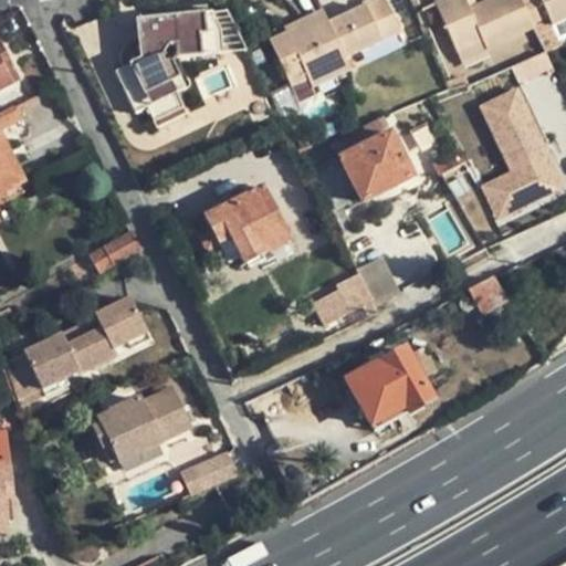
[(364,0),(334,16),(353,52),(408,24),(395,0),(364,0)]
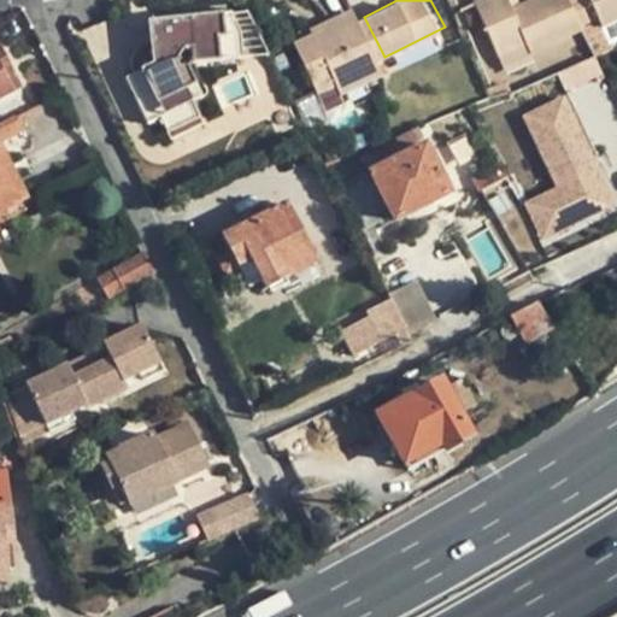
[(528,0),(517,5),(515,0),(482,0),(503,53),(532,41),(534,48),(585,29),(582,23),(573,0),(528,0)]
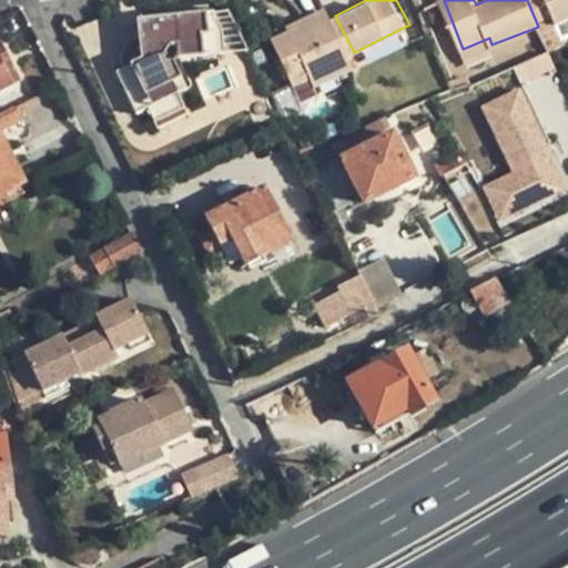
[(567,0),(527,0),(536,21),(553,14),(556,22),(567,17),(567,0)]
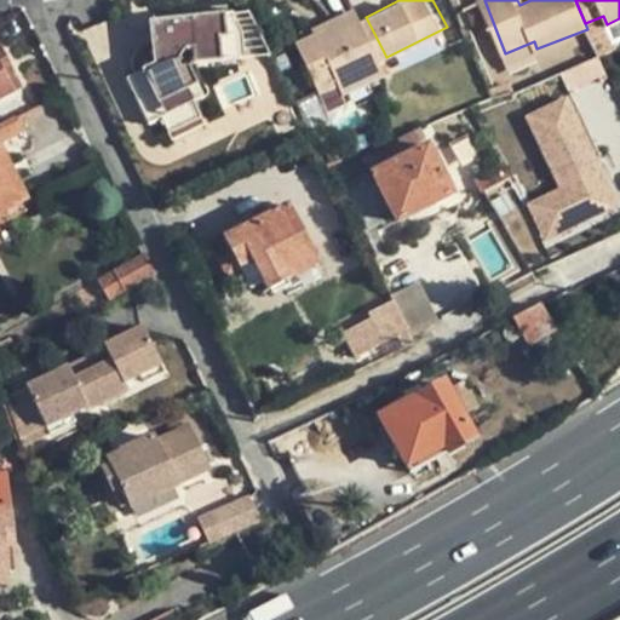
[(386,57),(366,17),(360,4),(323,23),(326,29),(305,40),(329,89),(351,79),(355,86),(392,68),(386,57)]
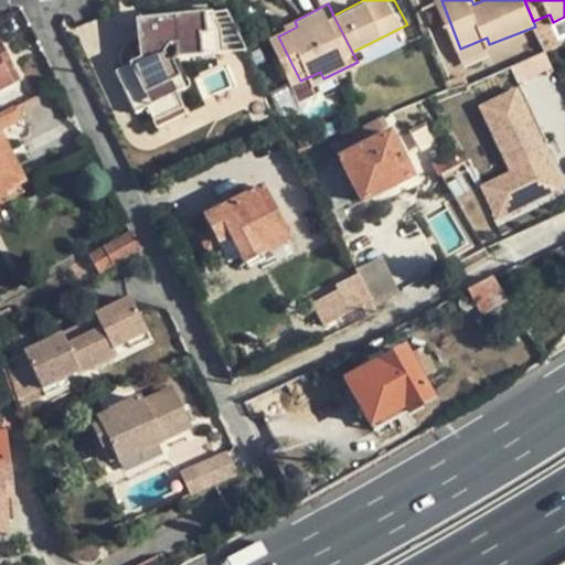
[(419,12),(432,34),(445,27),(434,4),(419,12)]
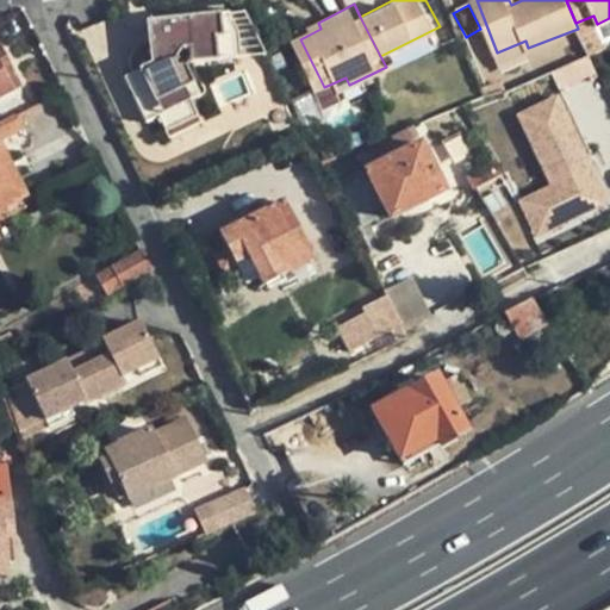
[(226,8),(213,10),(216,30),(207,30),(210,54),(249,50),(226,8)]
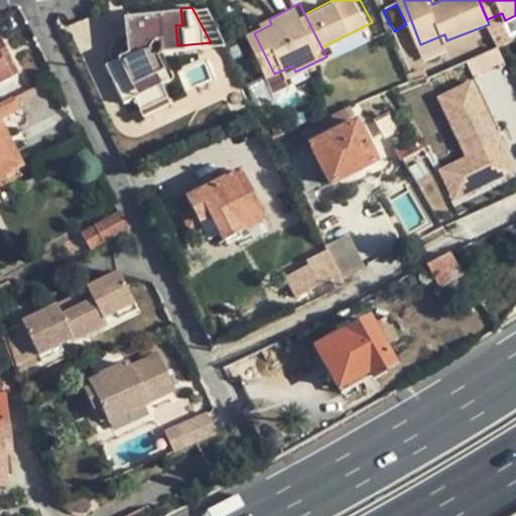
[(182,25),(180,8),(122,14),(123,23),(126,48),(102,59),(101,60),(120,99),(130,94),(140,112),(167,99),(153,69),(160,66),(153,50),(145,50),(145,43),(150,35),(157,34),(158,47),(177,45),(175,25),(182,25)]
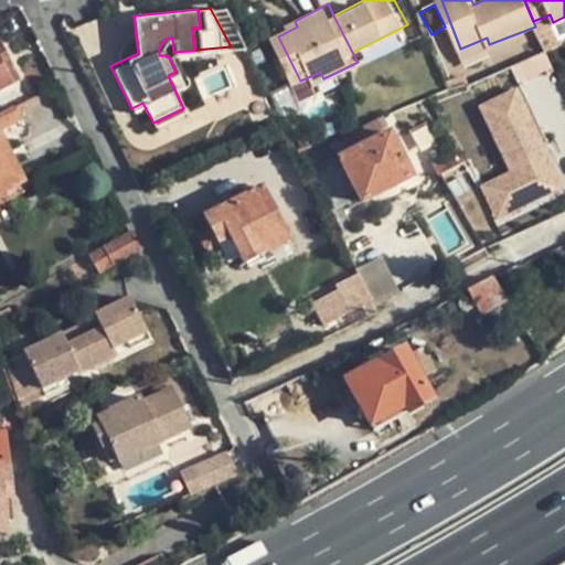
[(128,27),(119,31),(116,35),(110,43),(109,53),(110,63),(112,65),(138,53),(135,25),(128,27)]
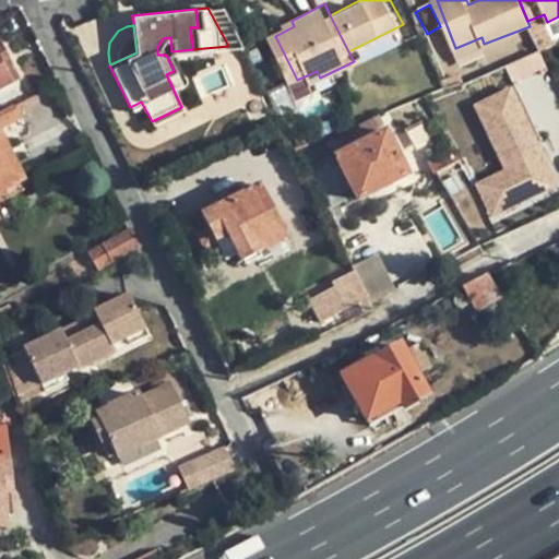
[(485,46),(484,44),(482,37),(455,48),(459,56),(485,46)]
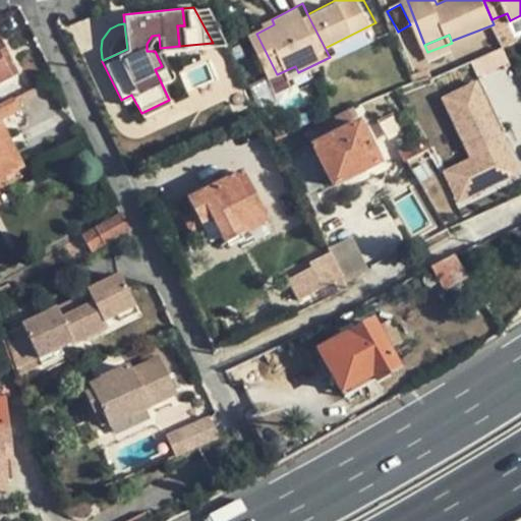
[(3,59),(10,55),(1,38),(0,38),(0,80),(11,75),(3,59)]
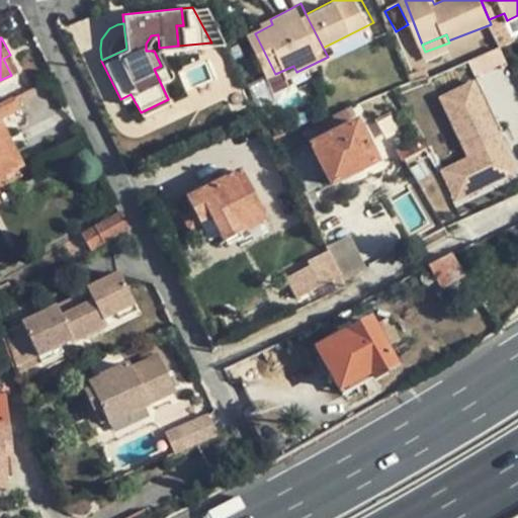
[(481,69),(507,62),(504,52),(478,59),(481,69)]
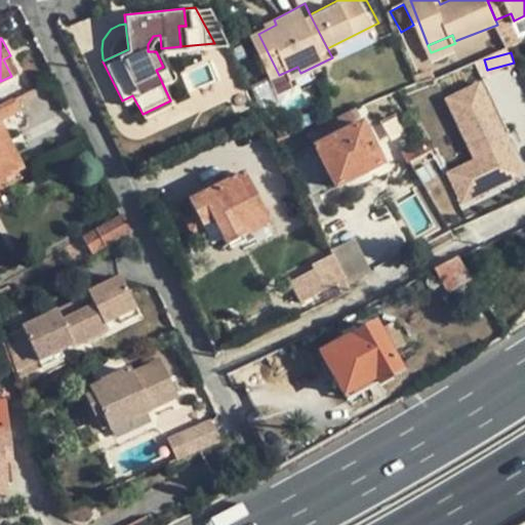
[(18,72),(10,55),(3,59),(11,76),(18,72)]
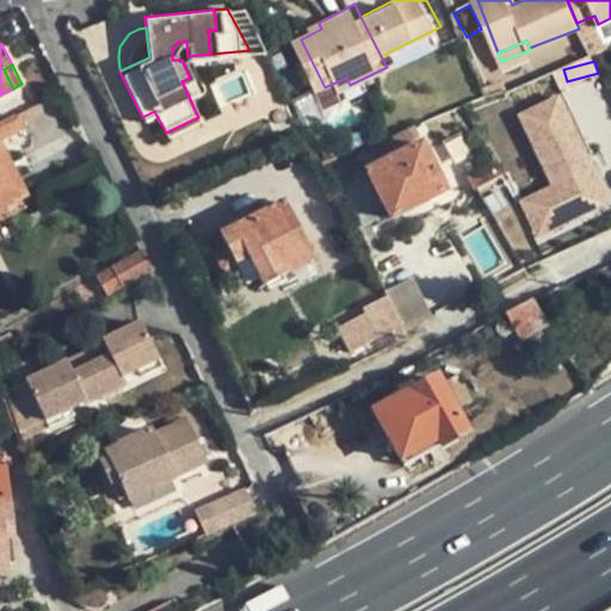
[(538,76),(503,91),(507,104),(543,88),(538,76)]
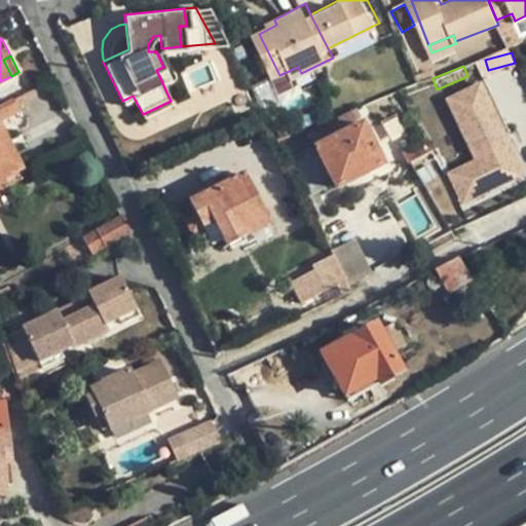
[(462,209),(525,179),(525,166),(484,78),(444,97),(473,158),(445,172),(462,209)]
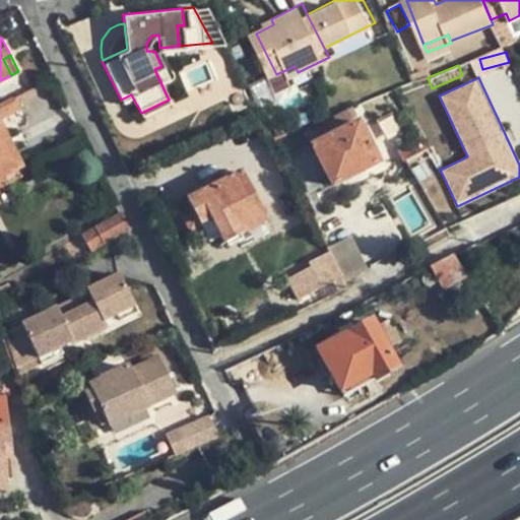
[(0,118),(15,111),(10,100),(0,104),(0,175),(20,166),(0,127),(0,118)]
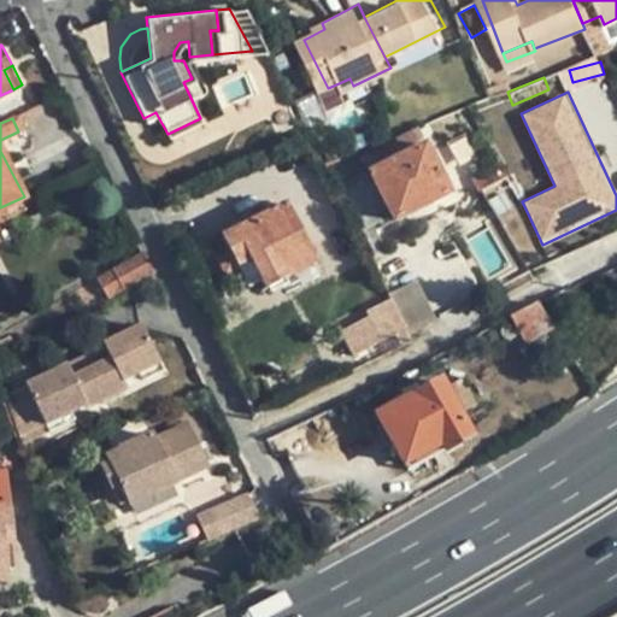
[(424,142),(416,125),(363,153),(371,170),(424,142)]
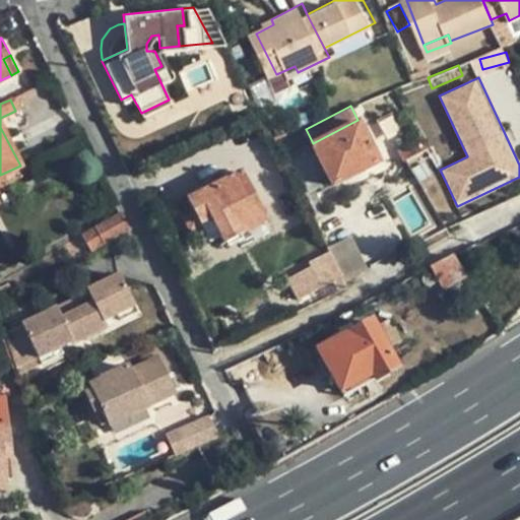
[(378,161),(358,120),(313,143),(332,184),(378,161)]
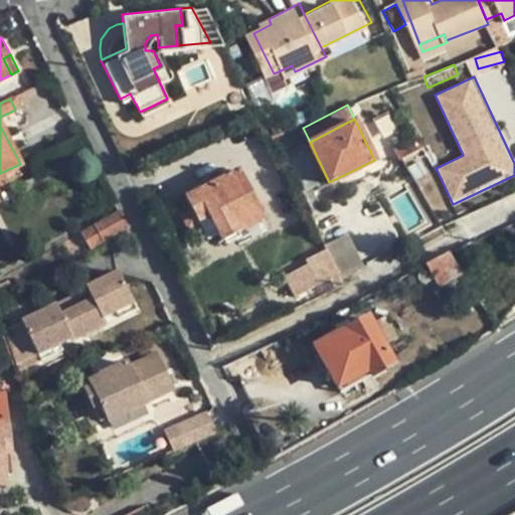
[(185,195),(191,208),(199,223),(207,238),(218,233),(221,238),(262,218),(237,169),(185,195)]
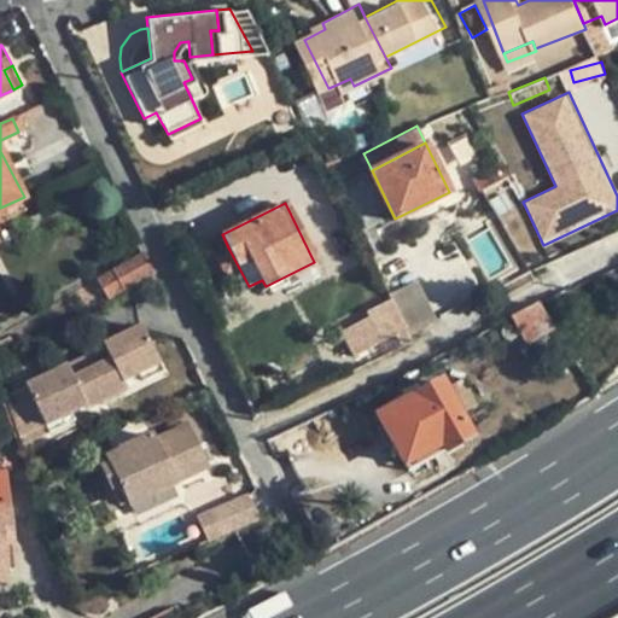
[(112,267),(124,287),(152,270),(141,250),(112,267)]
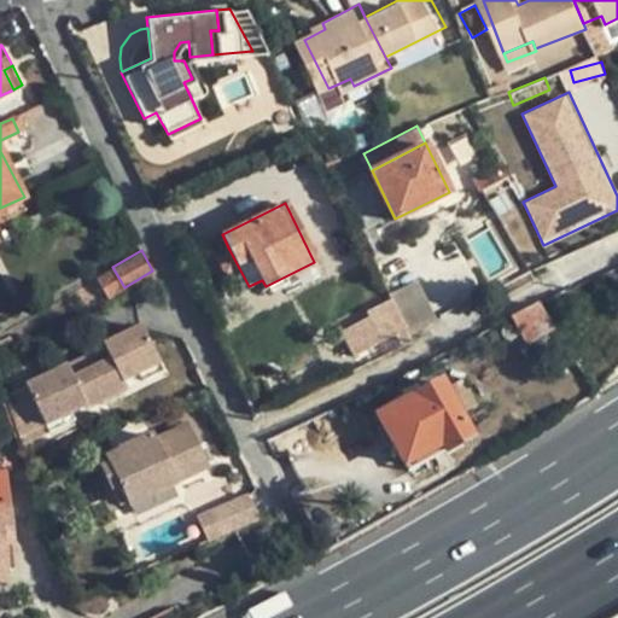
[(225,277),(239,268),(229,250),(215,258),(225,277)]
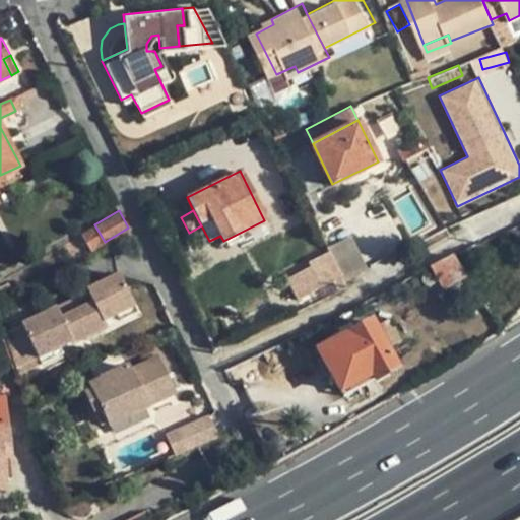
[(79,233),(89,251),(91,249),(105,242),(94,224),(79,233)]
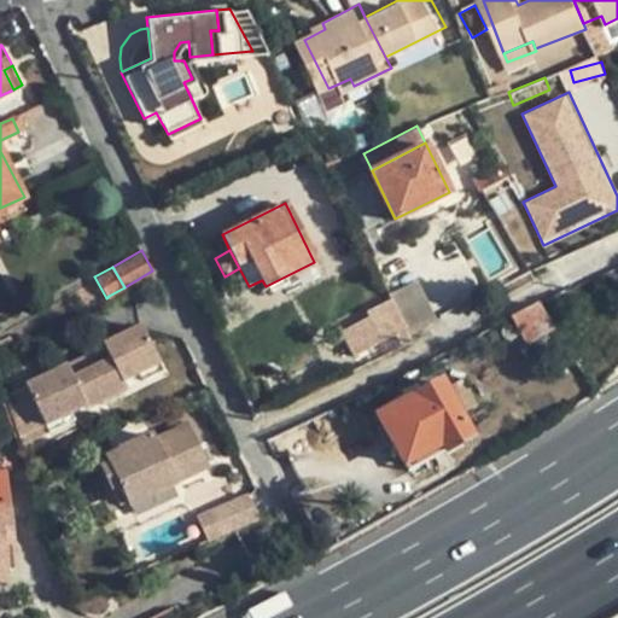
[(351,355),(403,330),(389,298),(365,309),(367,316),(340,330),(351,355)]
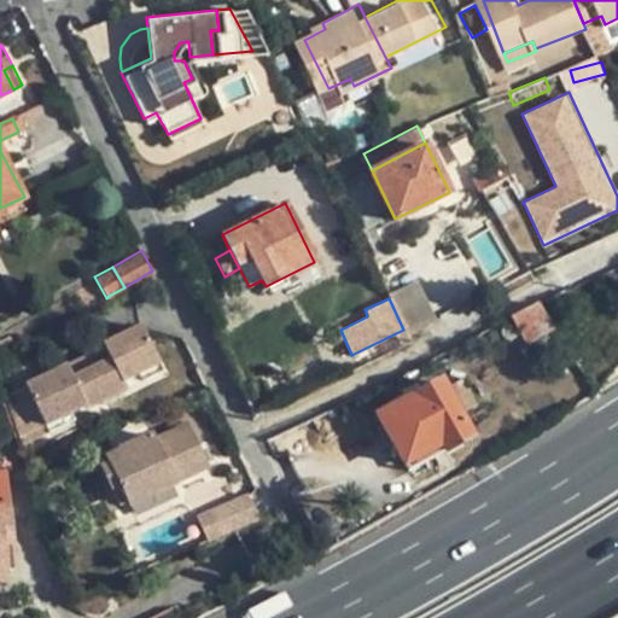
[(537,302),(508,315),(525,343),(553,327),(537,302)]
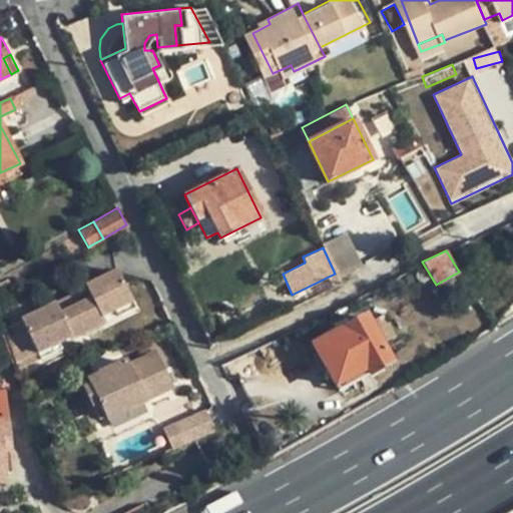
[(100,315),(109,312),(132,301),(117,270),(84,286),(89,297),(75,303),(87,331),(103,323),(100,315)]
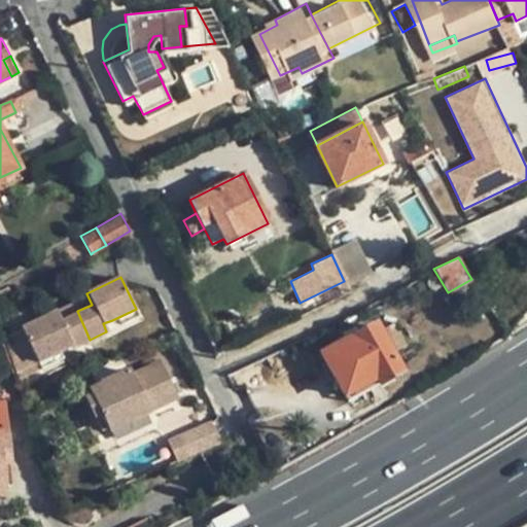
[(72,300),(73,302),(77,311),(92,305),(86,293),(72,300)]
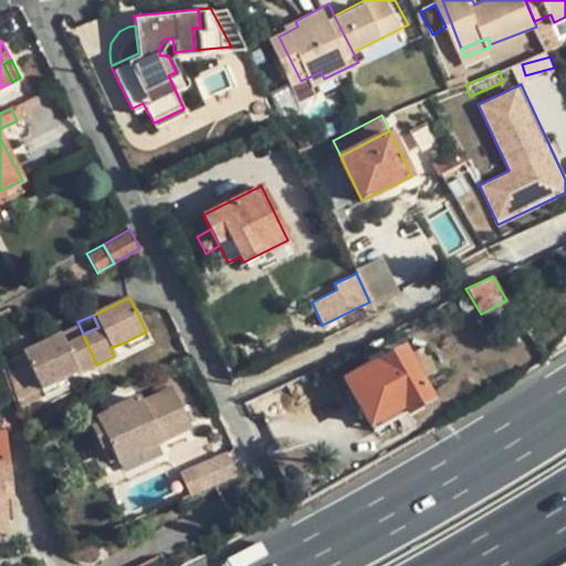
[(83,334),(79,324),(60,333),(64,343),(83,334)]
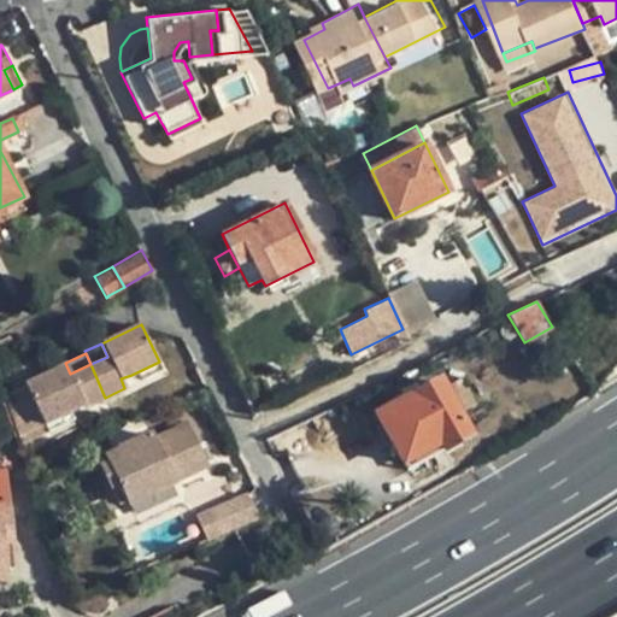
[(163,370),(159,362),(131,375),(135,385),(163,370)]
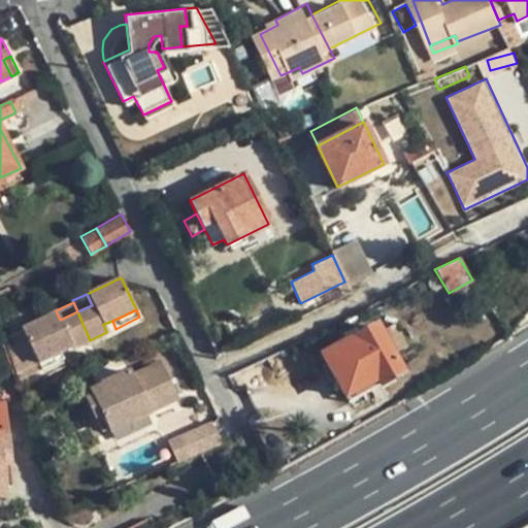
[(29,345),(8,356),(13,370),(17,380),(39,369),(35,361),(60,350),(73,344),(74,348),(90,340),(77,311),(60,320),(56,310),(20,327),(29,345)]
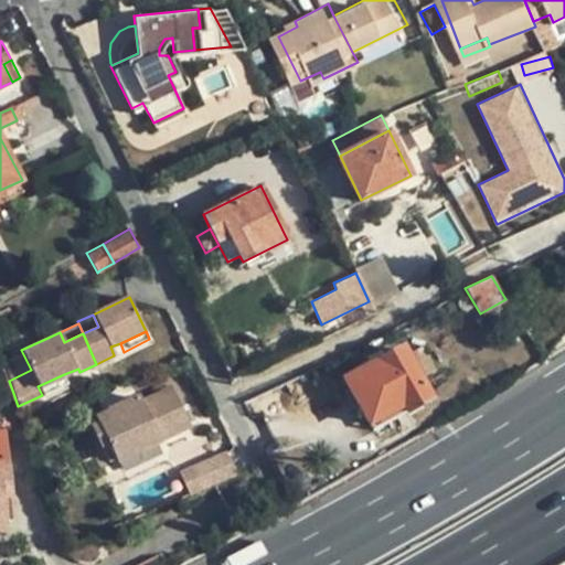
[(404,348),(344,379),(369,425),(403,407),(406,413),(430,400),(404,348)]
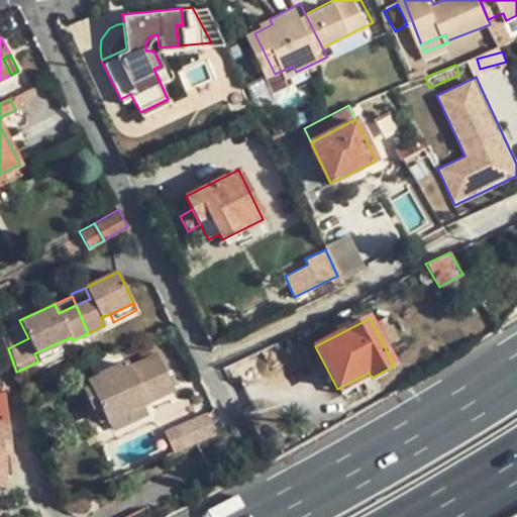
[(63,350),(59,342),(34,353),(38,362),(63,350)]
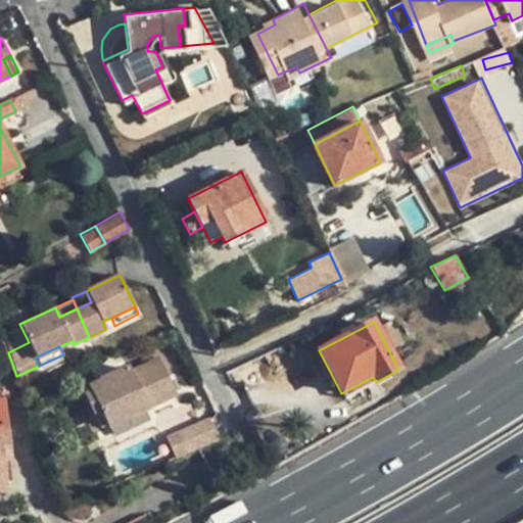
[(157,378),(164,374),(157,359),(130,371),(146,406),(165,397),(157,378)]
